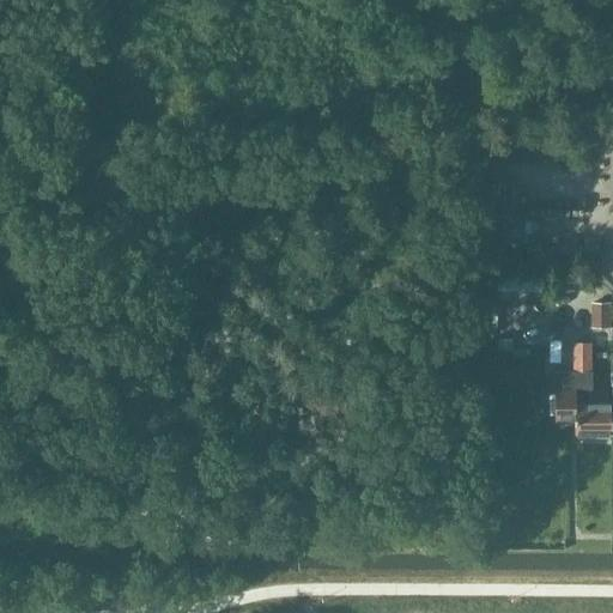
[(530,299),(513,317),(523,328),(541,310),(530,299)]
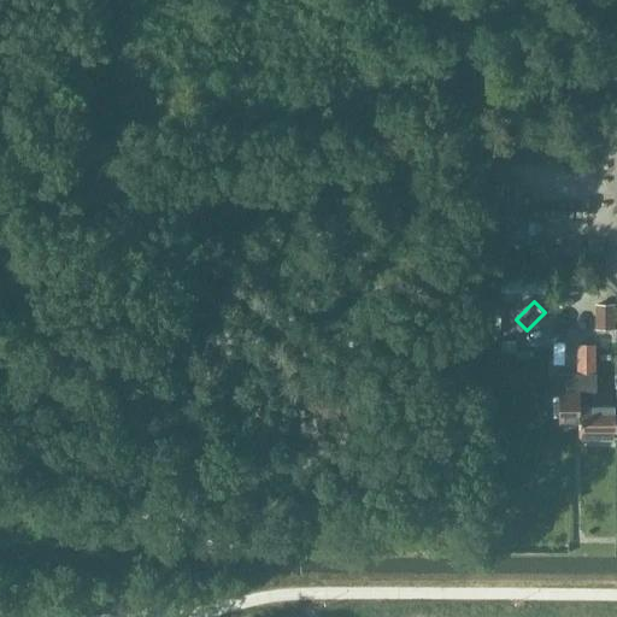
[(615,304),(594,304),(594,329),(615,329),(615,304)]
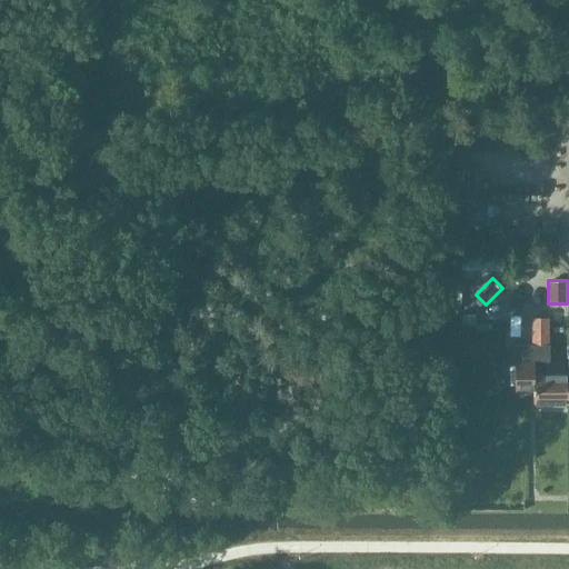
[(531,317),(531,343),(549,343),(549,317),(531,317)]
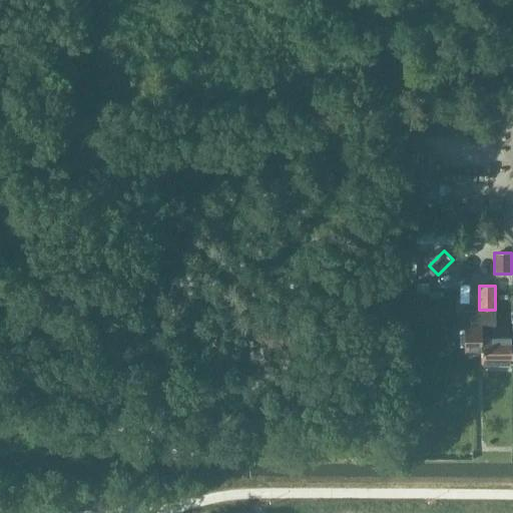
[(463,310),(463,325),(466,325),(466,352),(482,352),(482,362),(512,362),(512,337),(493,337),(493,325),(495,325),(495,310),(479,310),(463,310)]
